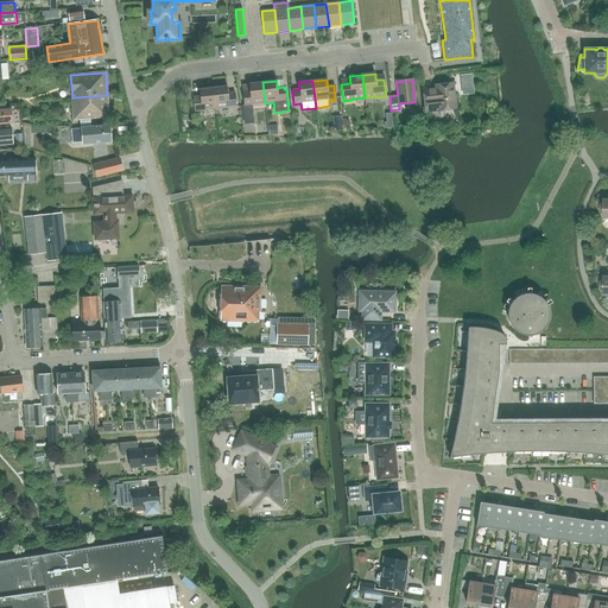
[(252,105),(265,103),(263,82),(248,83),(249,90),(242,92),(244,105),(242,105),(244,122),(254,122),(252,105)]
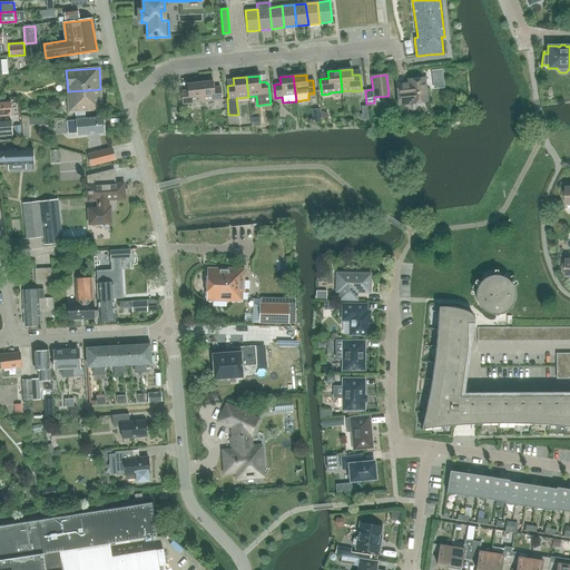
[(408,84),(396,85),(396,89),(399,106),(405,105),(405,102),(410,102),(410,105),(428,102),(424,78),(406,80),(408,84)]
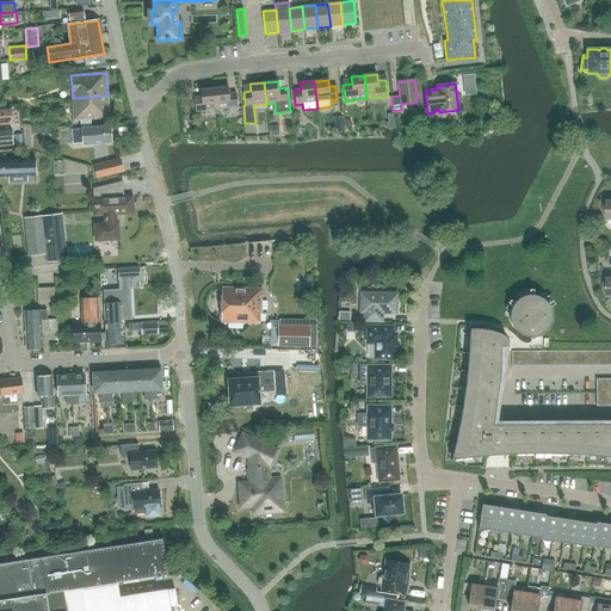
[(228,86),(214,88),(216,110),(238,107),(235,93),(229,93),(228,86)]
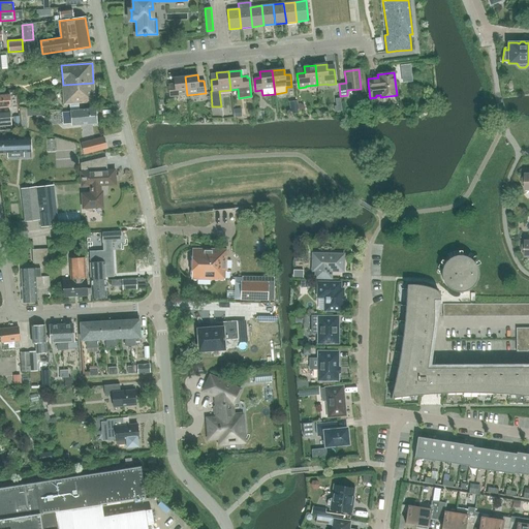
[(187,95),(185,76),(174,78),(174,84),(168,85),(169,97),(187,95)]
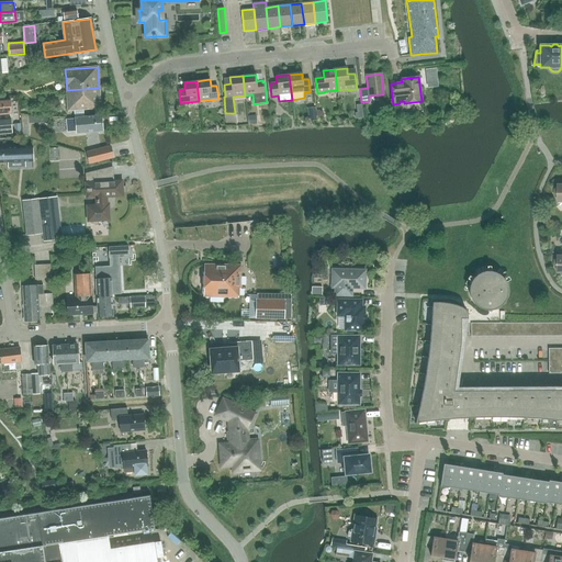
[(101,108),(99,88),(67,90),(68,110),(75,110),(76,117),(83,117),(83,109),(101,108)]
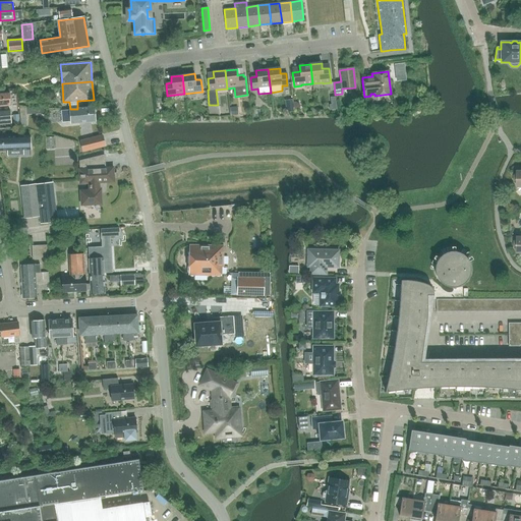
[(0,106),(10,106),(9,93),(0,93),(0,106)]
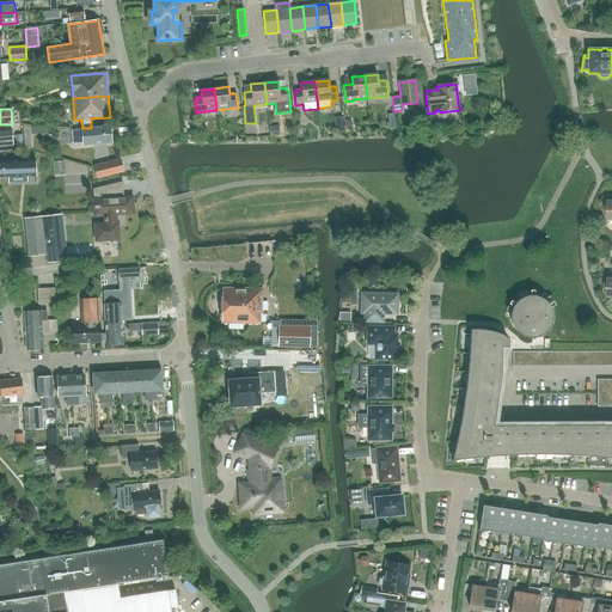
[(343,127),(342,117),(334,117),(335,128),(343,127)]
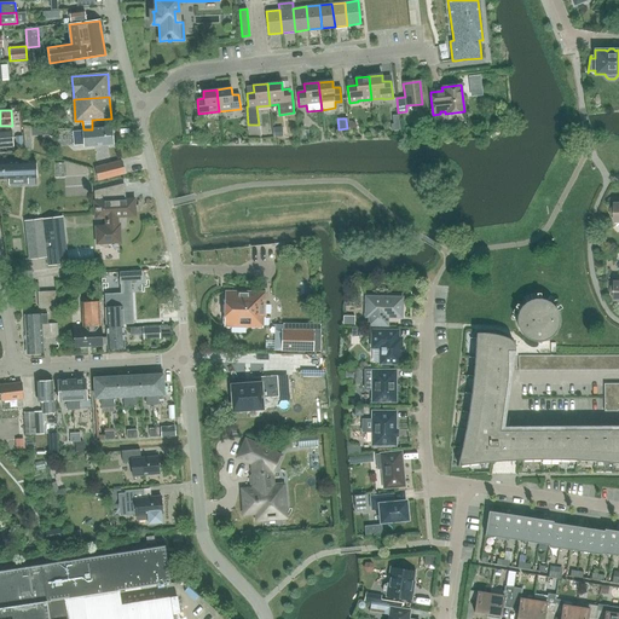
[(92,129),(84,129),(74,131),(75,148),(114,144),(113,127),(92,129)]
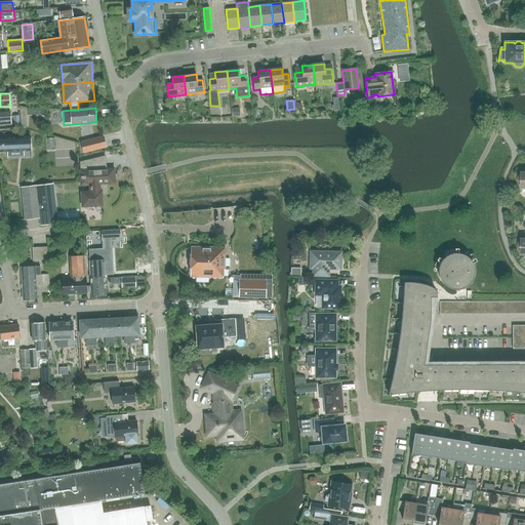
[(239,108),(232,109),(233,117),(240,116),(239,108)]
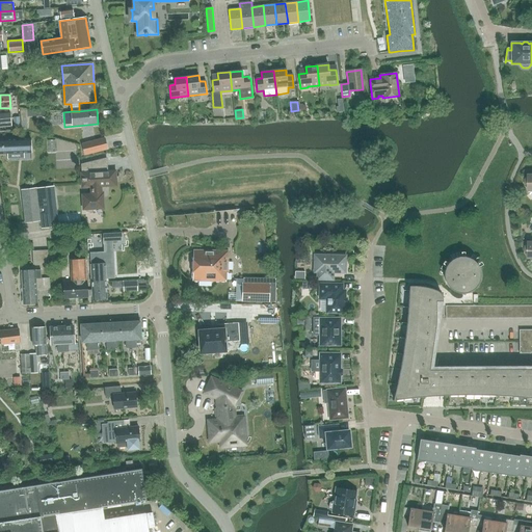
[(0,127),(0,125),(10,124),(9,112),(0,113),(0,127)]
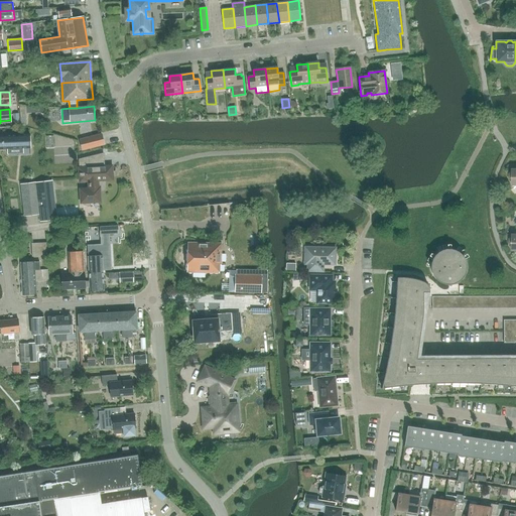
[(0,149),(30,148),(29,134),(0,135),(0,149)]
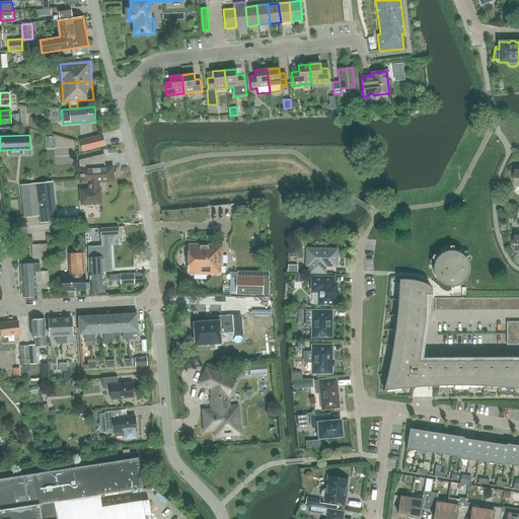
[(80,140),(83,151),(104,145),(101,135),(80,140)]
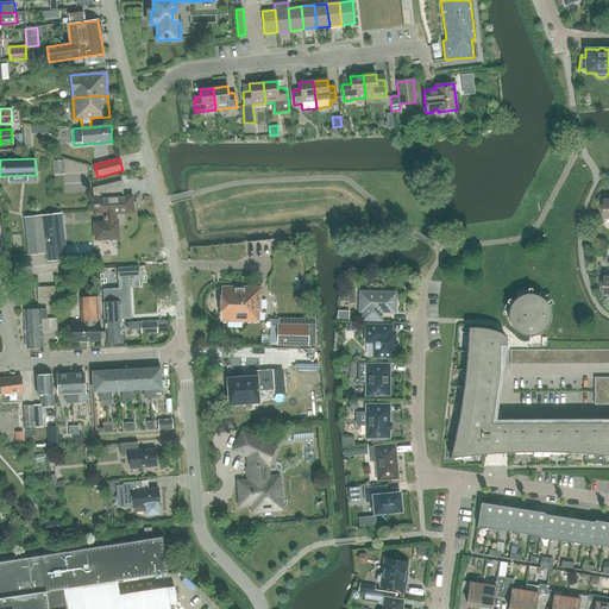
[(107,242),(110,239),(108,237),(117,237),(117,226),(119,226),(123,225),(124,224),(125,221),(125,220),(125,211),(132,211),(131,196),(121,198),(121,184),(124,184),(124,182),(120,183),(120,181),(104,184),(105,187),(94,189),(95,213),(106,212),(107,224),(96,225),(98,238),(99,238),(99,240),(101,242),(104,243),(107,242)]
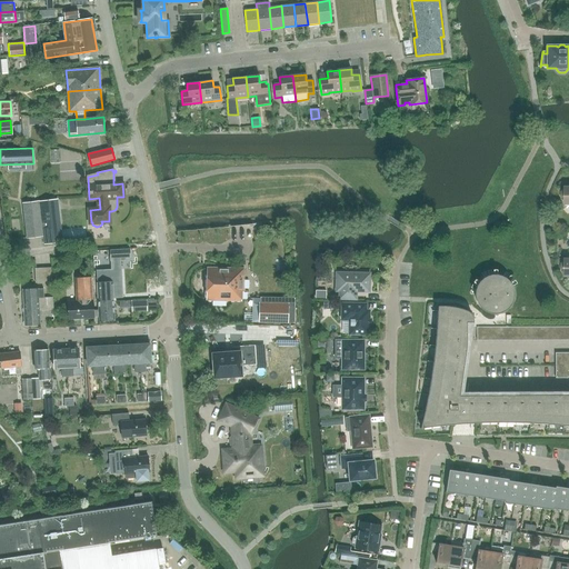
[(47,200),(39,201),(41,220),(43,236),(45,245),(62,242),(57,199),(47,200)]
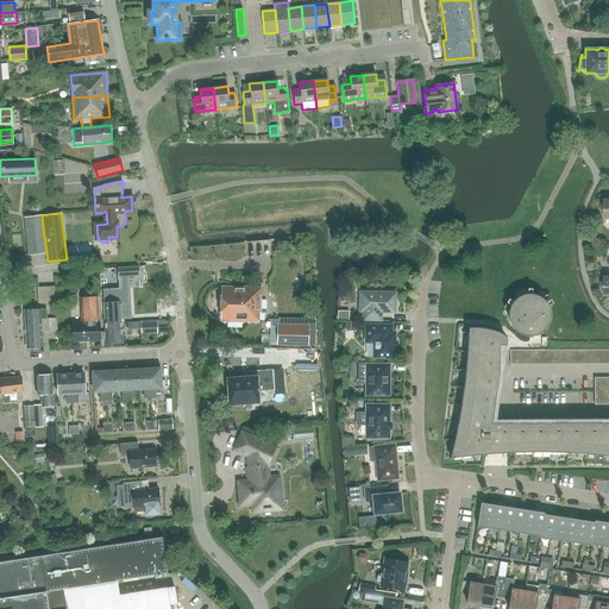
[(31,217),(25,218),(27,238),(44,236),(42,215),(36,217),(31,217)]
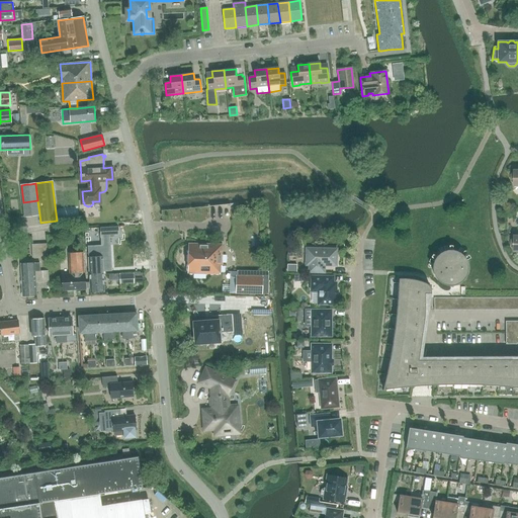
[(118,227),(99,228),(99,231),(100,238),(109,238),(109,235),(110,235),(118,235),(118,227)]
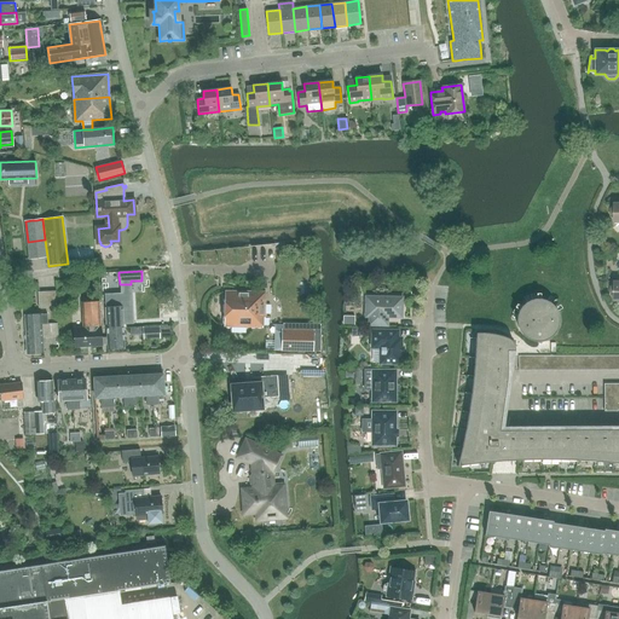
[(56,290),(47,291),(47,307),(57,306),(56,290)]
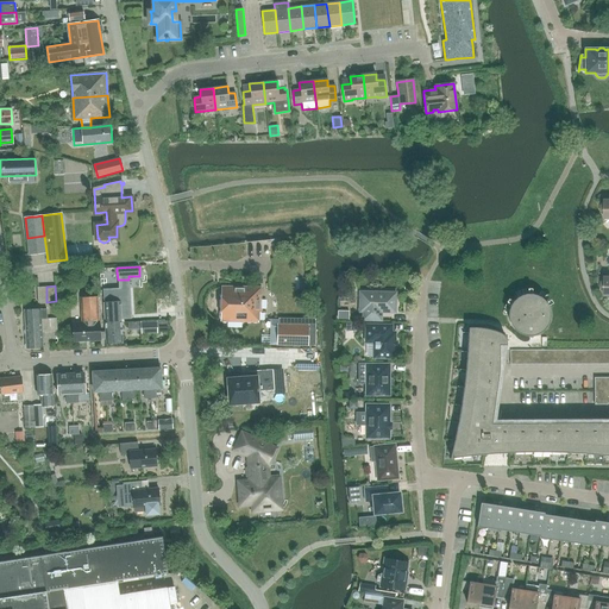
[(221,286),(221,321),(259,321),(259,313),(261,313),(262,287),(221,286)]
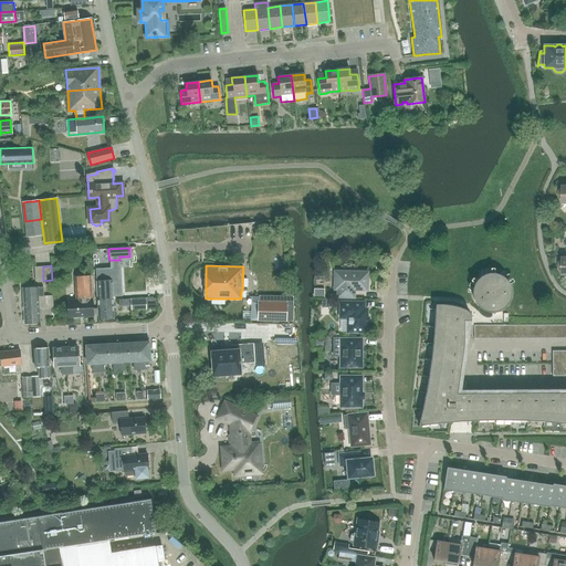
[(34,266),(35,281),(43,281),(43,266),(34,266)]
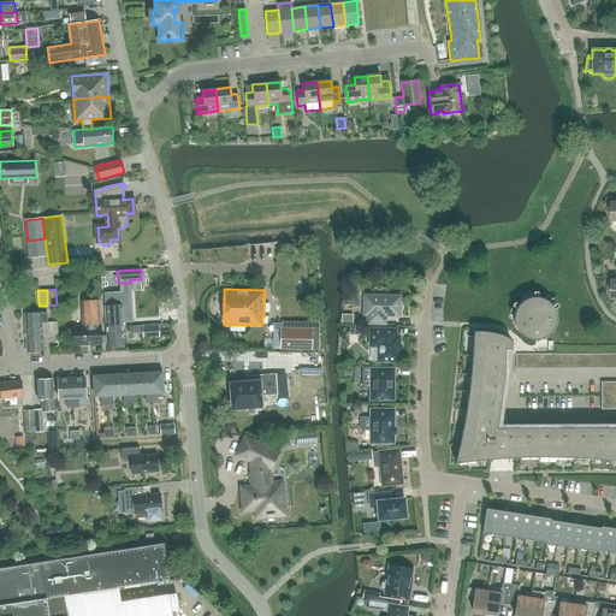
[(131,292),(104,294),(105,306),(106,306),(107,335),(106,335),(106,343),(107,343),(107,348),(124,347),(123,324),(123,318),(132,318),(131,292)]
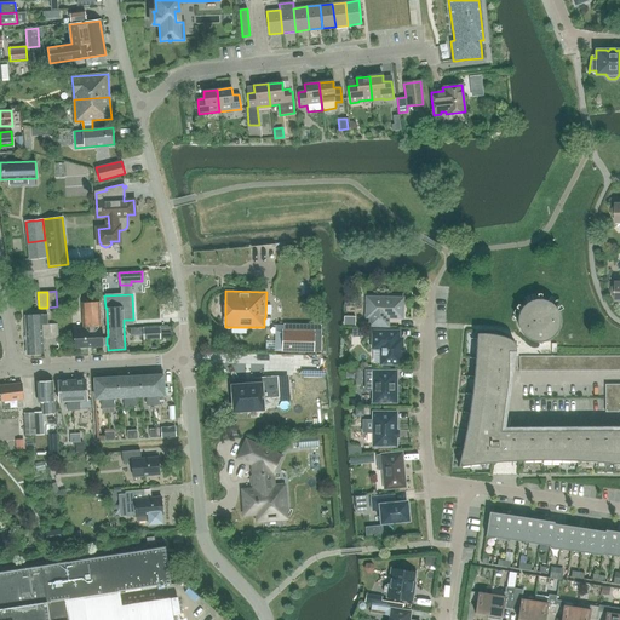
[(369,325),(388,326),(388,317),(402,317),(402,298),(367,297),(367,316),(371,316),(369,325)]
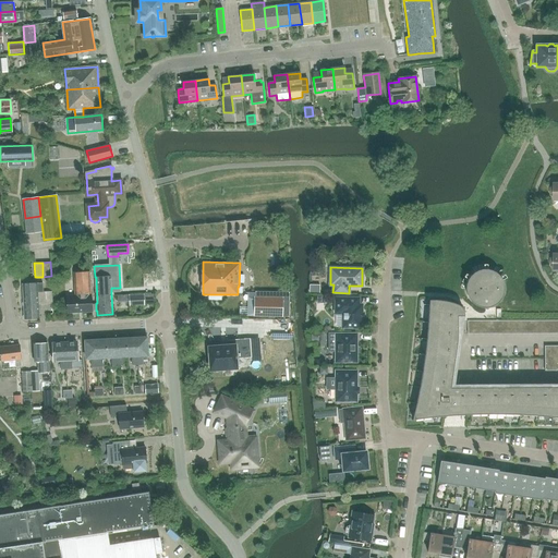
[(505,286),(504,283),(502,280),(501,278),(499,276),(497,274),(495,271),(492,270),(489,269),(486,269),(483,269),(481,269),(477,270),(475,273),(473,274),(471,276),(469,278),(468,281),(466,284),(466,287),(466,290),(466,293),(468,295),(469,299),(471,301),(473,303),(475,305),(478,306),(482,307),(484,307),(485,310),(495,306),(495,305),(497,303),(499,301),(501,299),(504,295),(504,292),(505,289),(505,286)]
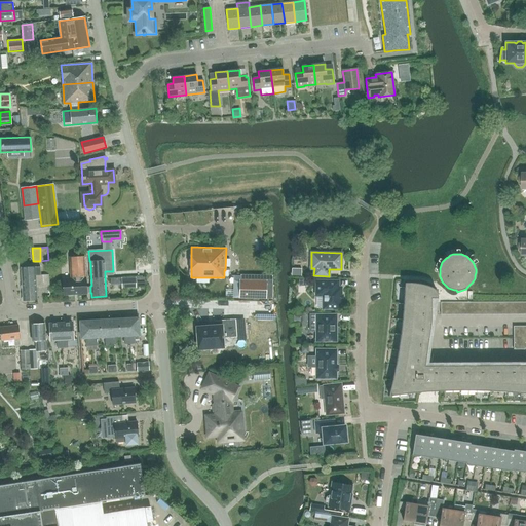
[(70,277),(62,278),(63,296),(87,294),(87,293),(90,293),(90,286),(86,287),(84,256),(69,257),(70,277)]
